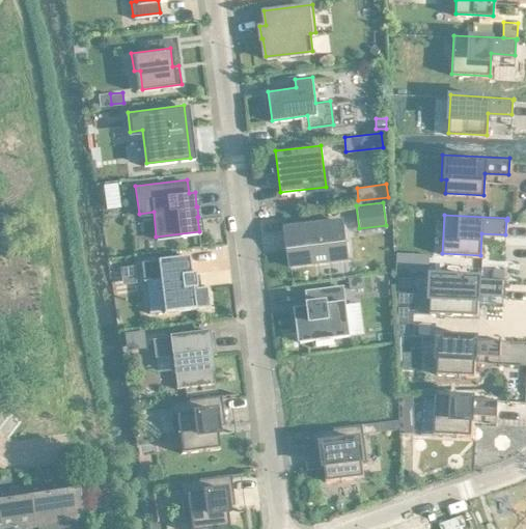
[(284,227),(289,265),(347,257),(342,220),(284,227)]
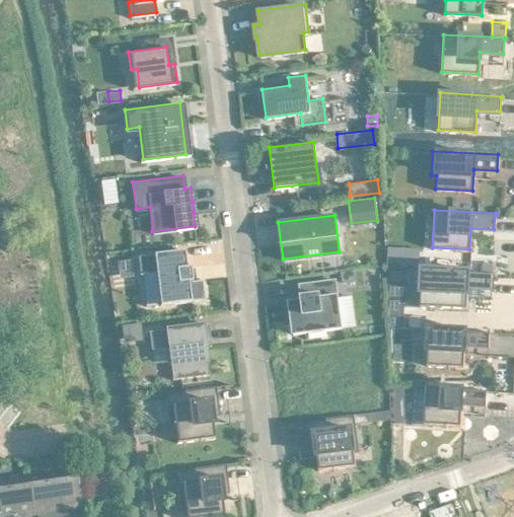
[(138,253),(136,253),(139,273),(140,273),(141,272),(145,302),(158,300),(159,303),(204,297),(204,296),(201,278),(191,279),(189,265),(186,265),(184,249),(184,248),(138,253)]
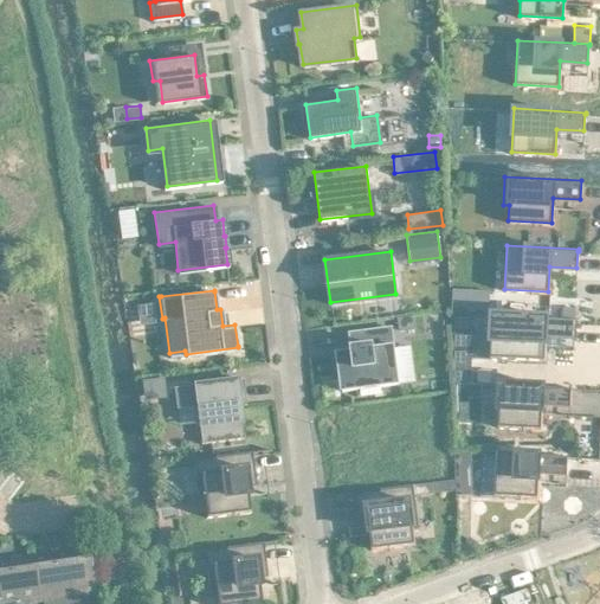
[(152,301),(136,302),(139,321),(154,319),(152,301)]
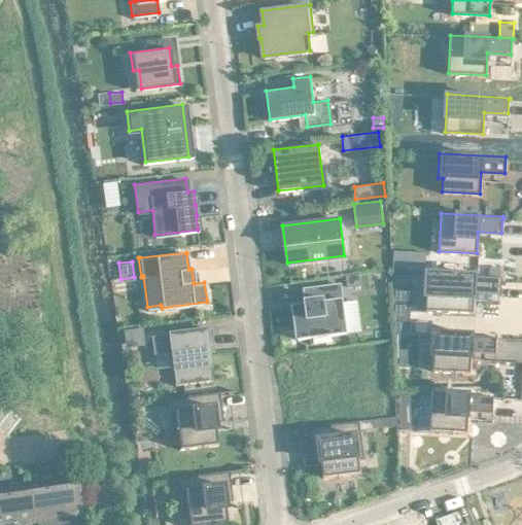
[(410,272),(392,271),(392,282),(393,307),(394,331),(396,331),(407,331),(409,331),(410,272)]
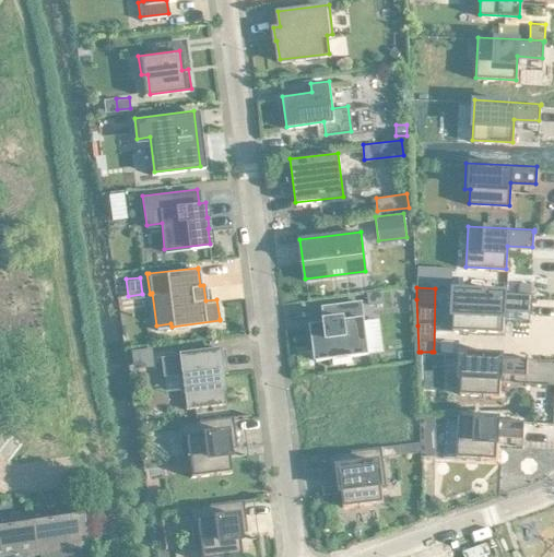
[(455,288),(452,329),(462,329),(503,331),(504,308),(529,309),(529,294),(531,294),(531,293),(464,289),(455,288)]
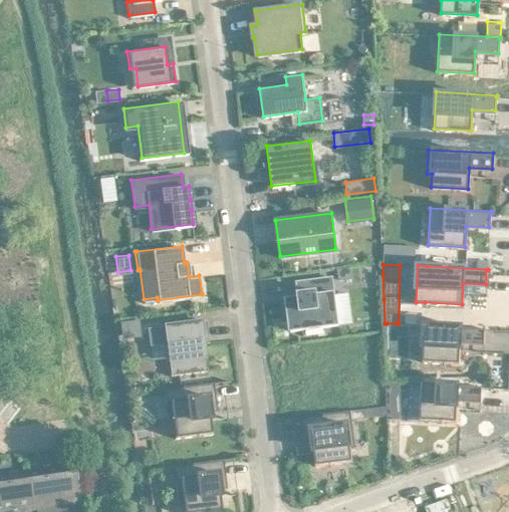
[(350,266),(337,267),(337,277),(350,277),(350,266)]
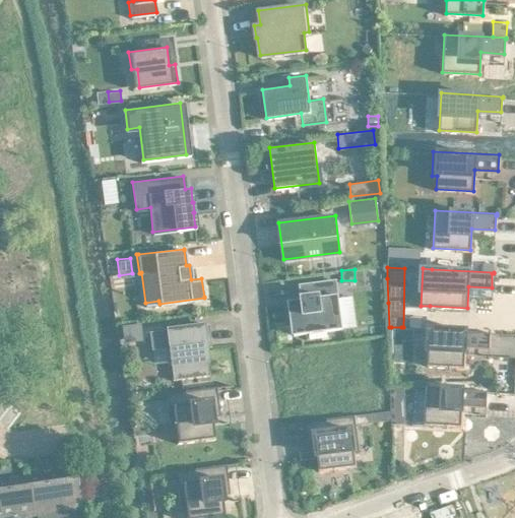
[(288,301),(293,333),(341,327),(334,278),(310,281),(312,295),(301,296),(302,299),(288,301)]
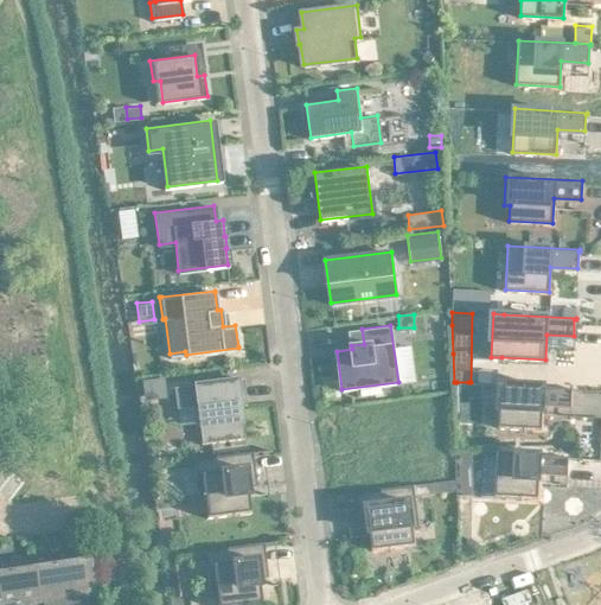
[(165,393),(162,373),(140,375),(144,395),(165,393)]
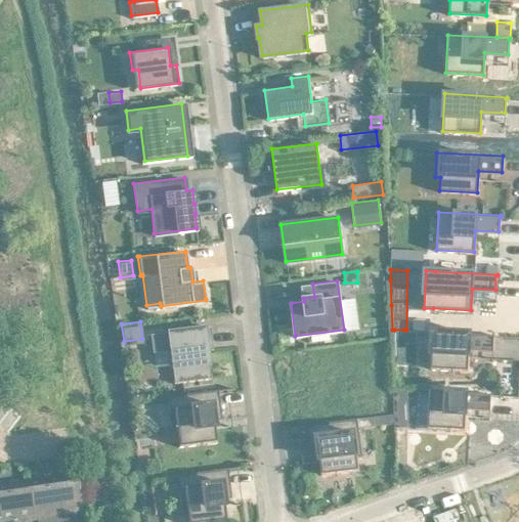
[(152,350),(169,348),(173,381),(210,377),(205,340),(211,339),(209,324),(149,333),(152,350)]
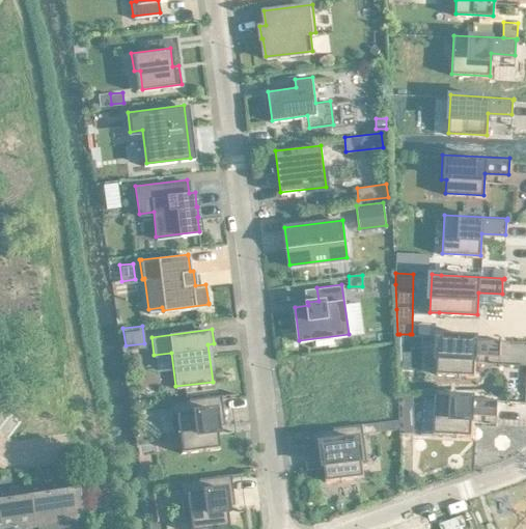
[(410,334),(410,345),(420,345),(421,334),(412,334),(410,334)]
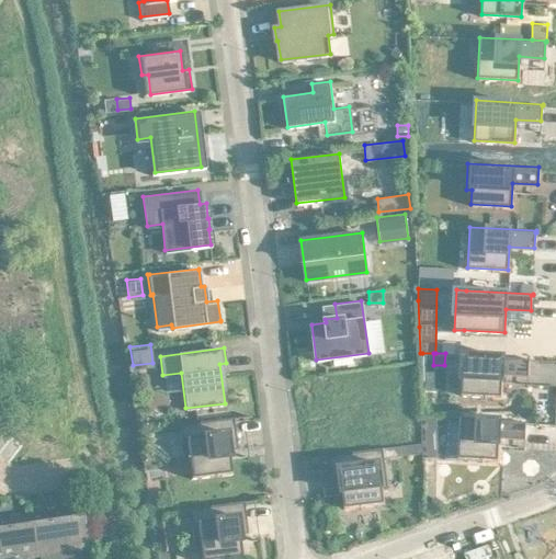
[(463,353),(461,394),(501,396),(502,373),(528,374),(528,357),(463,353)]
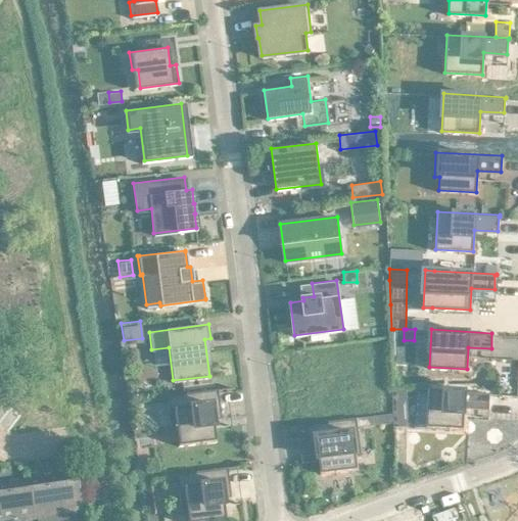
[(171,431),(175,430),(177,444),(215,439),(212,418),(220,417),(216,387),(166,393),(171,431)]
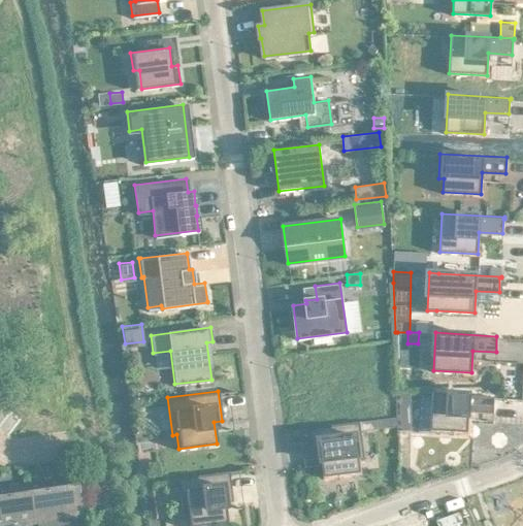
[(432,392),(430,430),(467,432),(469,411),(492,412),(493,395),(432,392)]
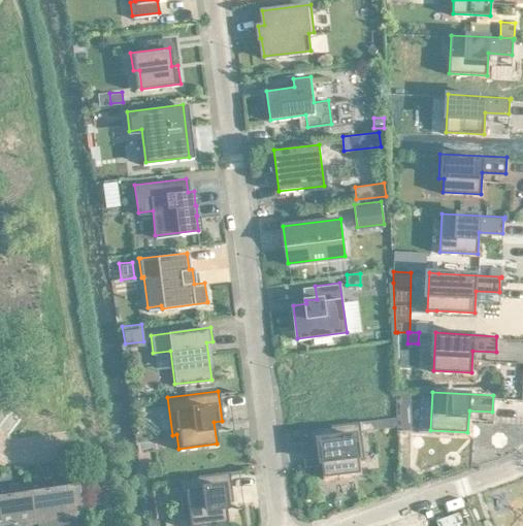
[(364,458),(359,420),(308,426),(313,456),(321,455),(323,477),(361,472),(359,459),(364,458)]
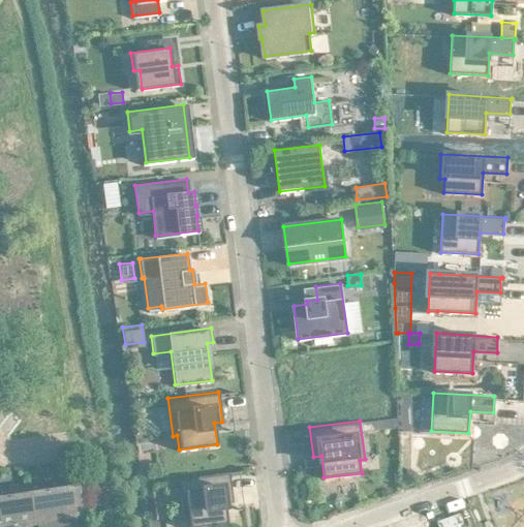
[(182,515),(187,515),(189,526),(204,526),(226,523),(224,501),(232,500),(228,470),(178,477),(182,515)]
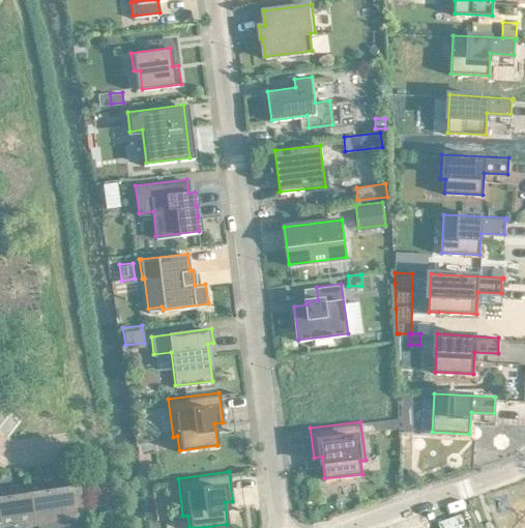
[(75,479),(27,486),(32,522),(80,515),(75,479)]
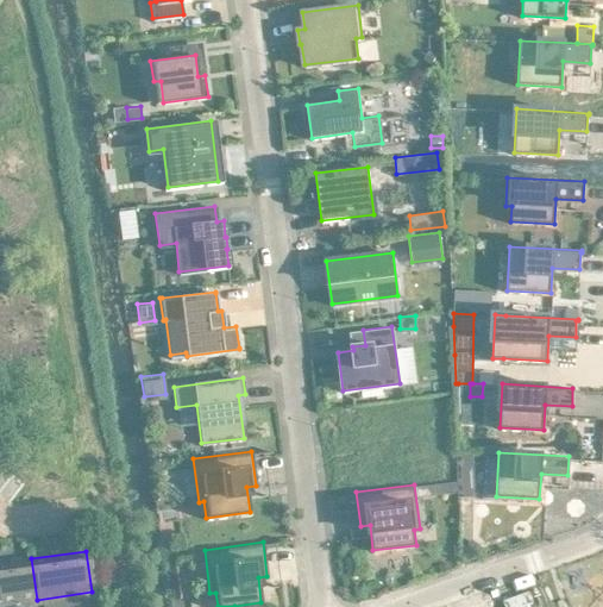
[(0,605),(37,600),(31,558),(0,563),(0,605)]
